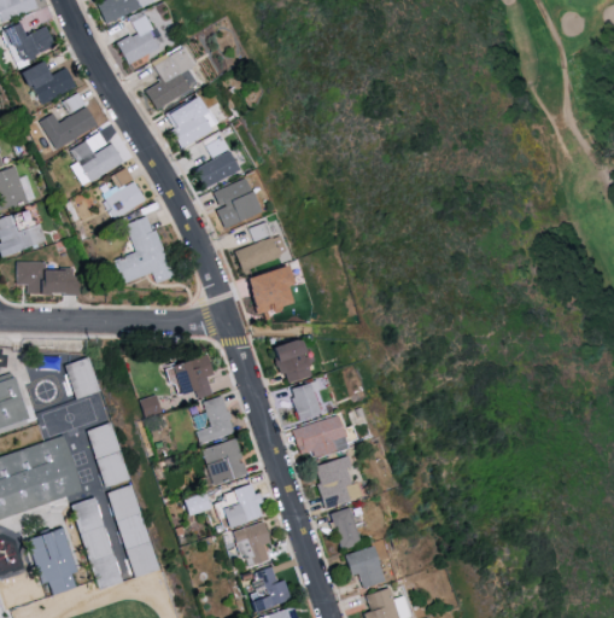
[(0,0),(0,22),(37,9),(34,0),(0,0)]
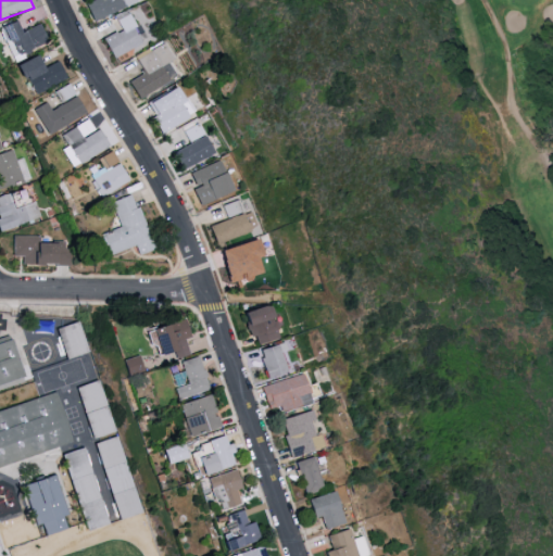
[(96,0),(88,3),(96,21),(138,3),(136,0),(96,0)]
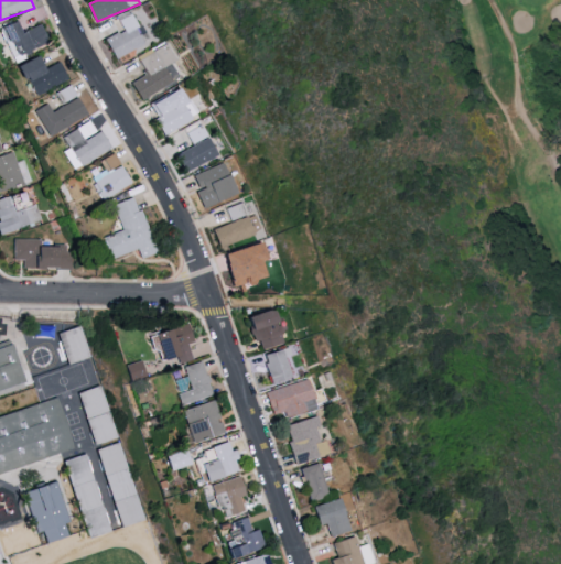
[(107,39),(116,58),(149,43),(135,14),(121,20),(126,30),(107,39)]
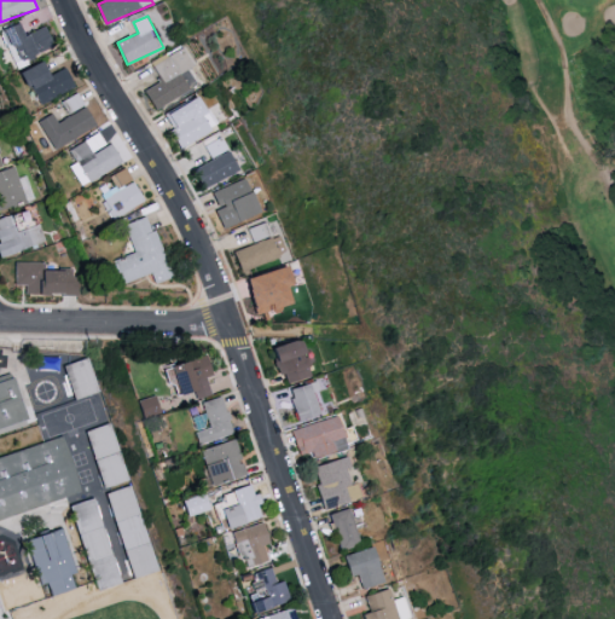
[(4,27),(17,61),(54,47),(47,25),(24,34),(21,21),(4,27)]
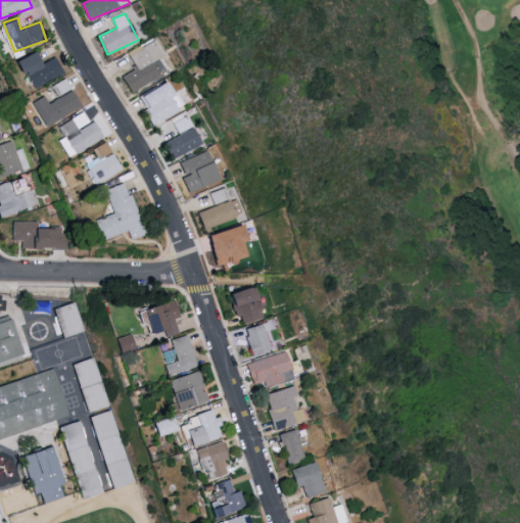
[(160,77),(152,61),(163,55),(154,39),(129,53),(137,68),(122,77),(131,93),(160,77)]
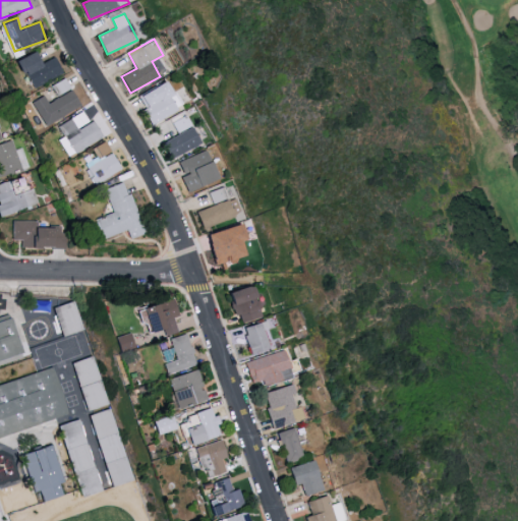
[(17,59),(33,89),(64,72),(56,56),(42,64),(35,50),(17,59)]
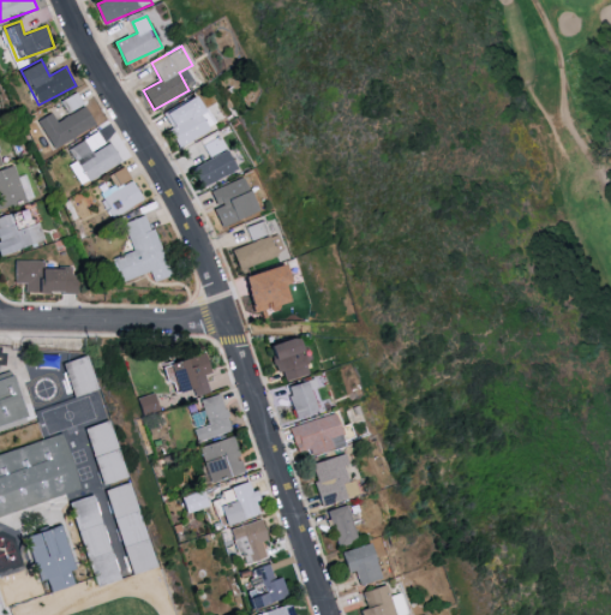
[(40,120),(55,148),(97,125),(87,106),(59,121),(54,112),(40,120)]
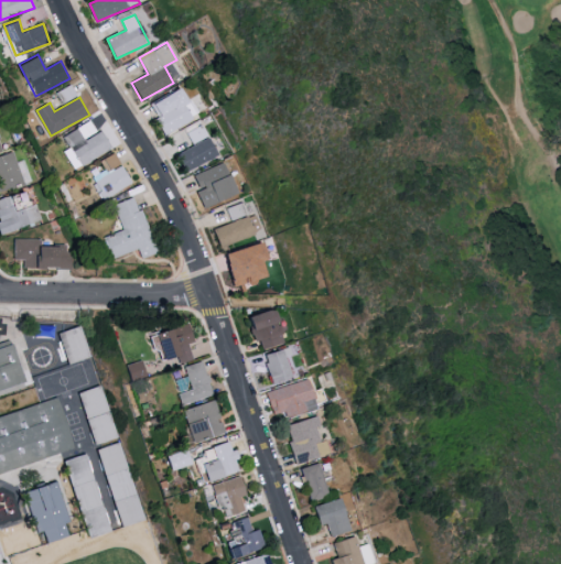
[(64,136),(71,148),(64,151),(74,169),(110,150),(95,120),(64,136)]
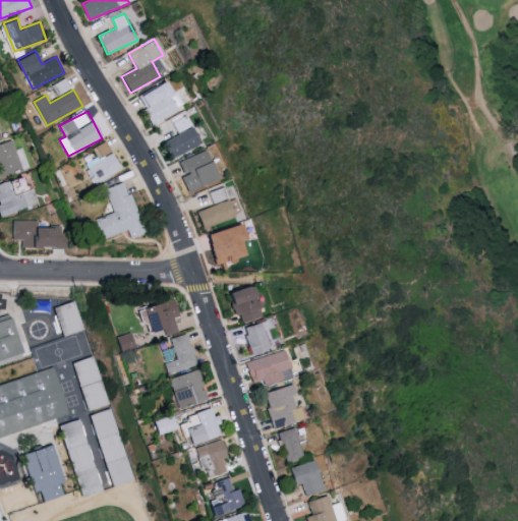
[(191,127),(185,114),(162,126),(168,138),(191,127)]
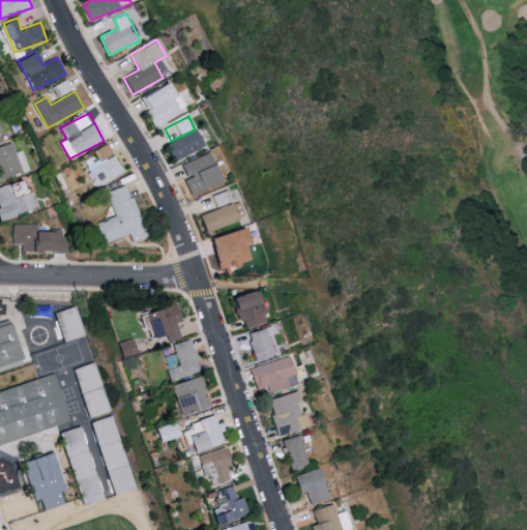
[(175,162),(205,146),(196,129),(167,145),(175,162)]
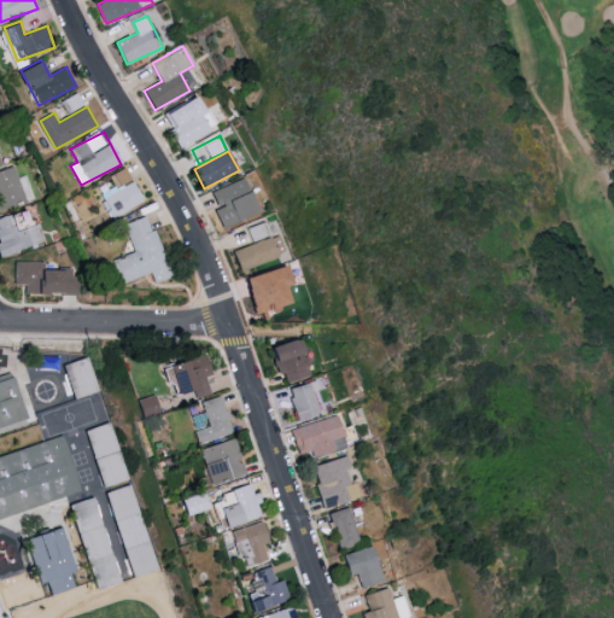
[(0,209),(29,200),(16,165),(0,170),(0,209)]
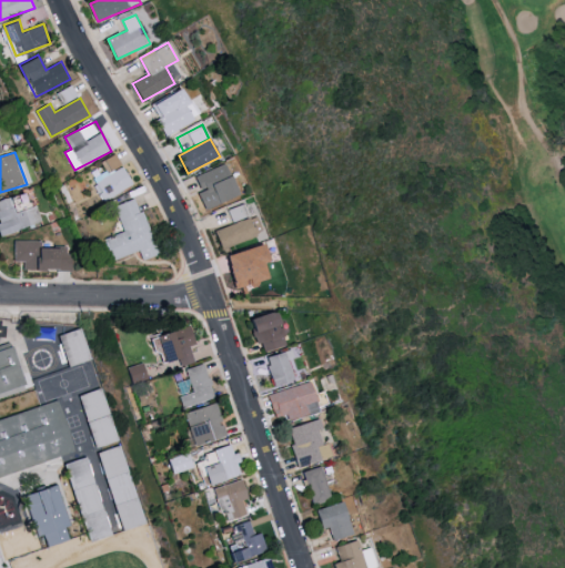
[(103,201),(133,185),(118,153),(101,162),(107,171),(92,179),(103,201)]
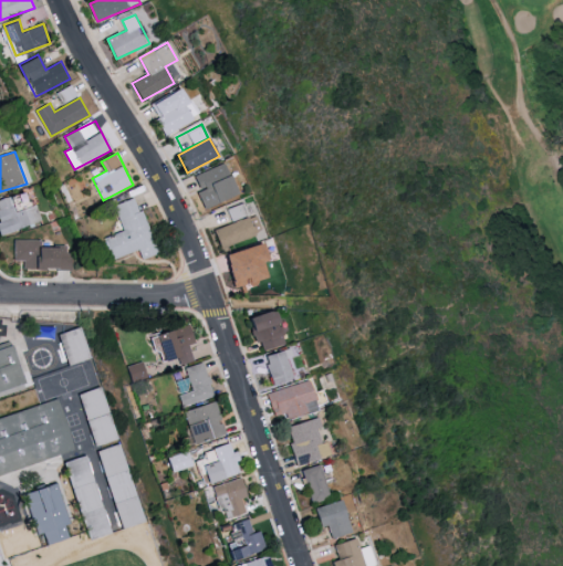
[(235,174),(229,177),(223,165),(211,170),(216,182),(197,191),(205,209),(243,192),(235,174)]
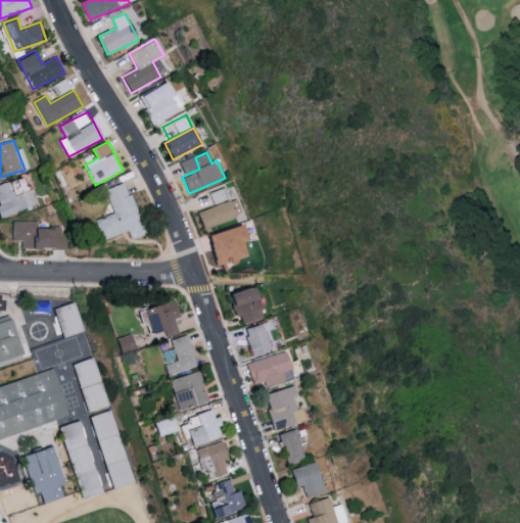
[(0,215),(40,206),(36,188),(29,190),(26,178),(0,183),(0,215)]
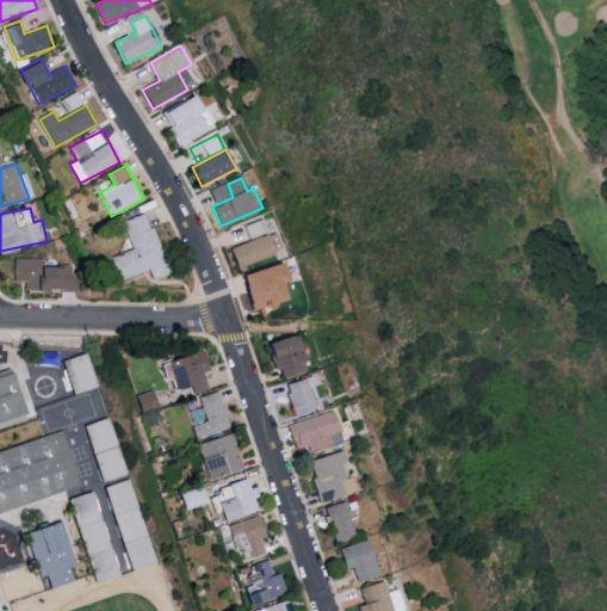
[(124,221),(134,250),(112,257),(121,281),(149,270),(153,279),(169,273),(148,213),(124,221)]
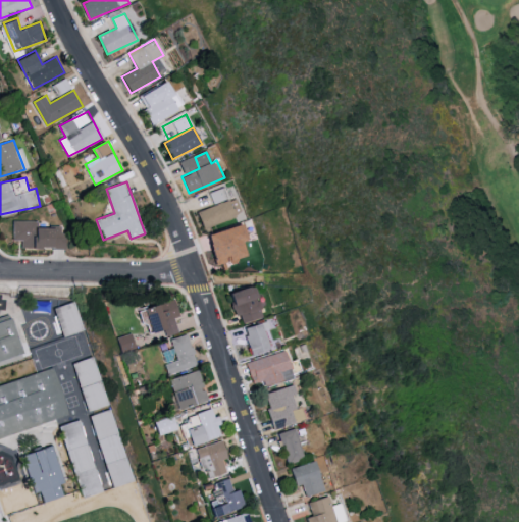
[(208,193),(213,205),(227,199),(223,187),(208,193)]
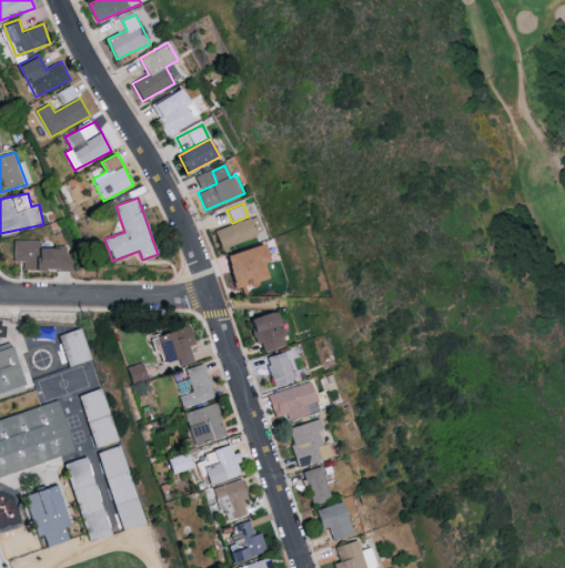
[(255,239),(249,219),(214,230),(221,250),(255,239)]
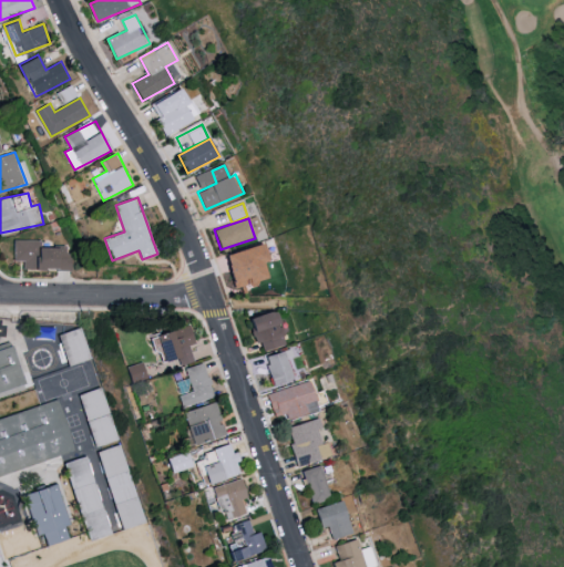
[(43,240),(16,239),(16,260),(26,261),(24,269),(70,270),(70,247),(43,246),(43,240)]
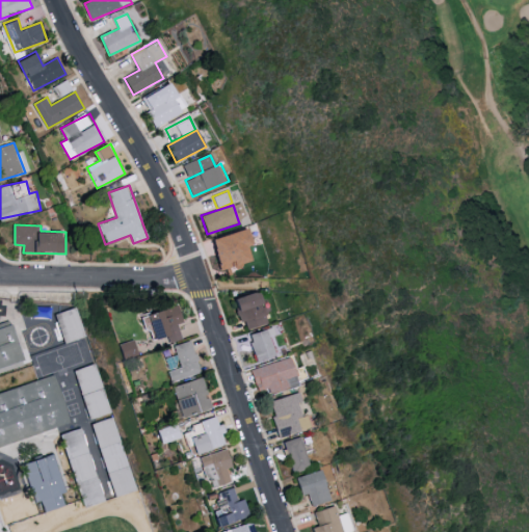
[(210,238),(219,271),(249,263),(244,245),(249,244),(245,228),(210,238)]
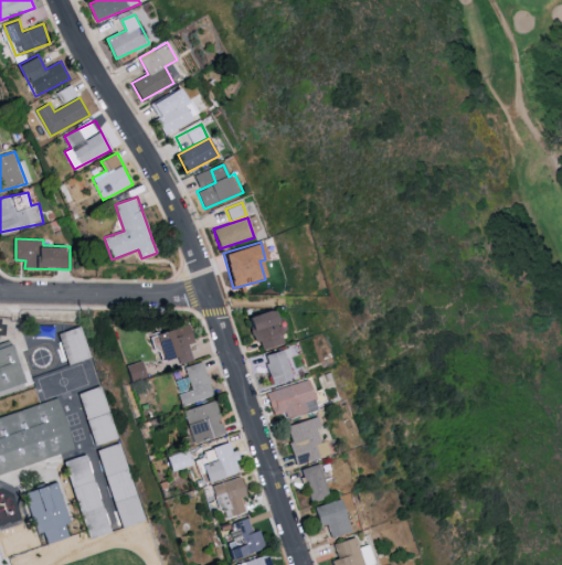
[(255,343),(261,341),(263,350),(285,343),(274,308),(247,317),(255,343)]
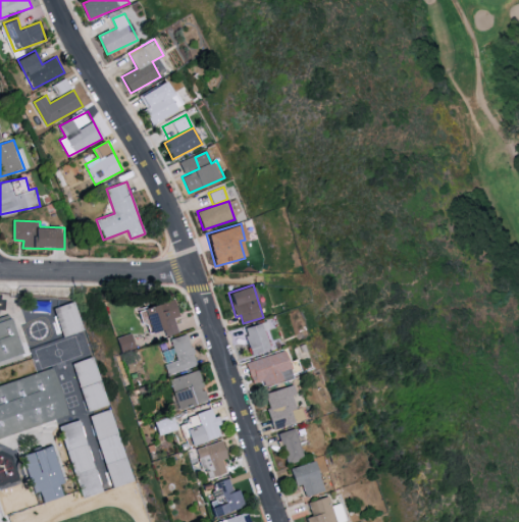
[(144,307),(150,333),(166,329),(168,336),(180,333),(176,317),(179,316),(175,299),(144,307)]
